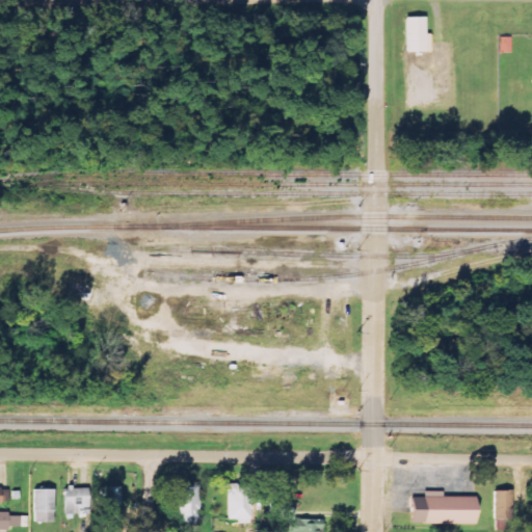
[(425,17),(405,17),(406,52),(432,52),(432,42),(426,42),(425,17)]
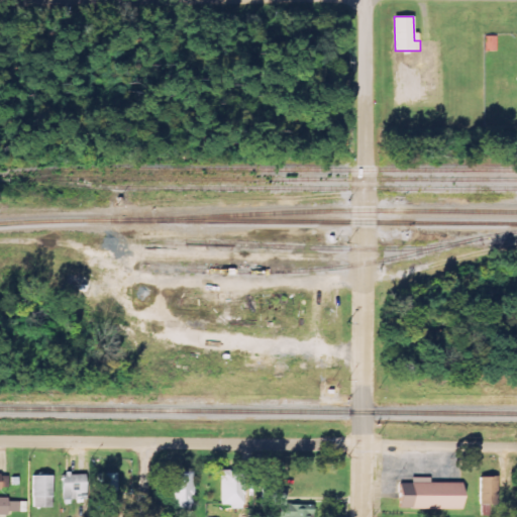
[(221,505),(233,505),(234,509),(243,509),(243,471),(220,471),(221,505)]
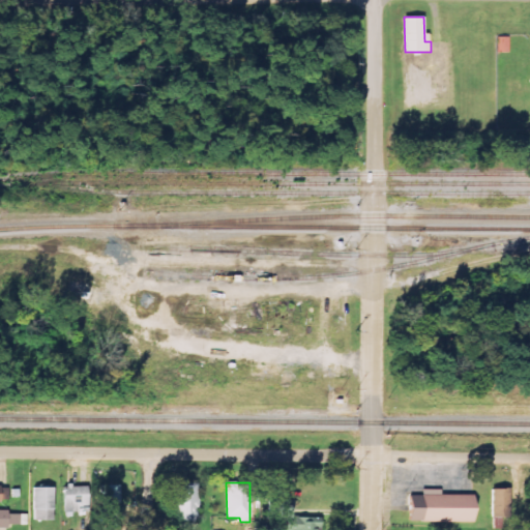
[(120,484),(99,486),(99,511),(121,510),(120,484)]
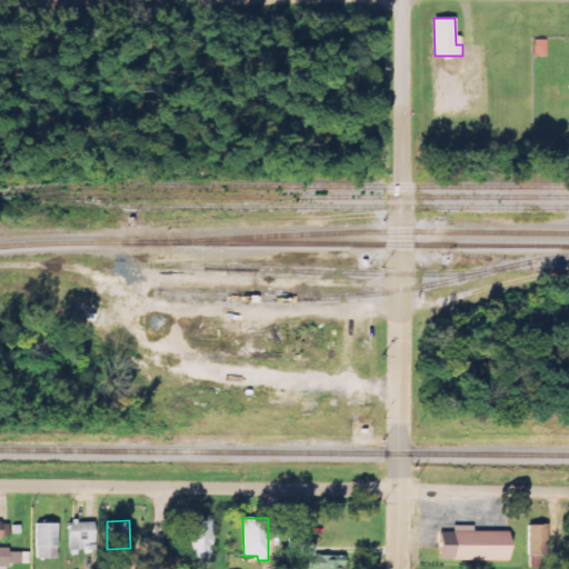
[(211,520),(188,521),(189,556),(212,555),(211,520)]
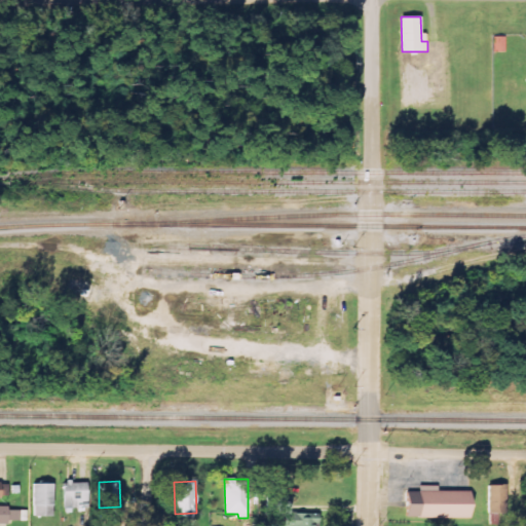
[(87,482),(63,483),(64,508),(87,506),(87,482)]
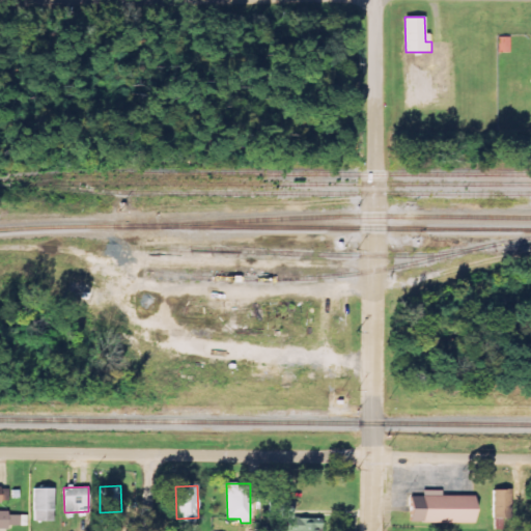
[(54,488),(34,488),(34,522),(54,522),(54,488)]
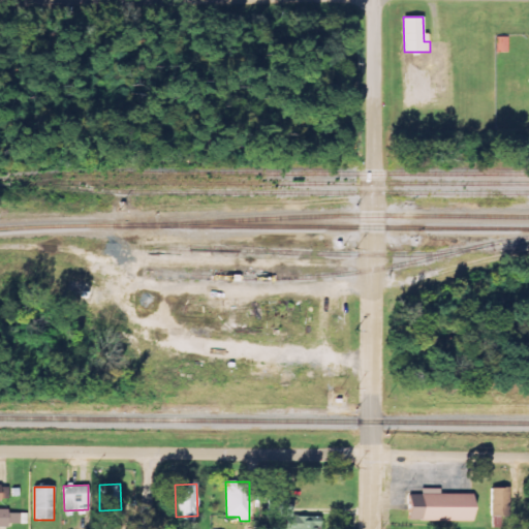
[(491,488),(492,516),(510,515),(509,487),(491,488)]
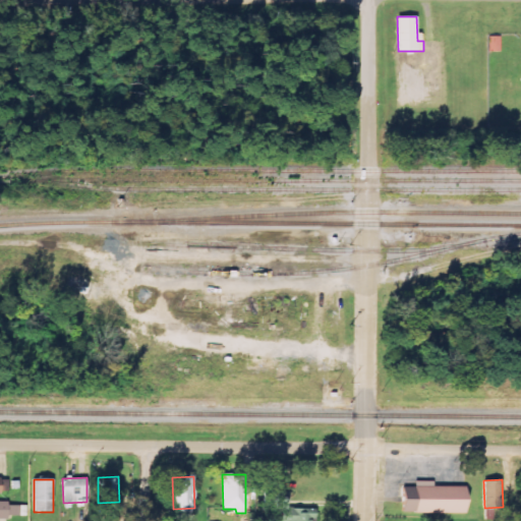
[(465,487),(433,486),(433,480),(402,480),(401,512),(465,514),(465,487)]
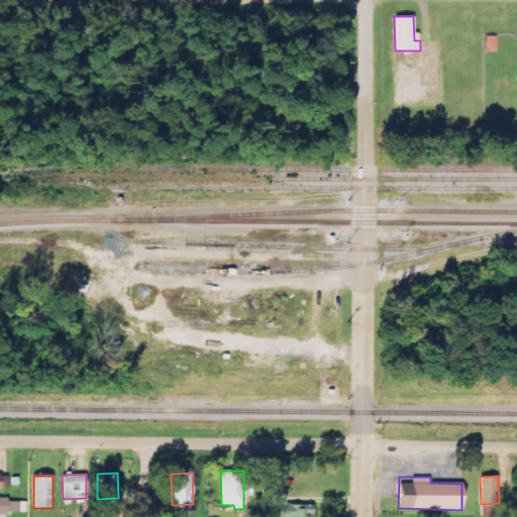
[(286,488),(263,488),(263,507),(277,507),(277,516),(309,516),(310,516),(313,516),(313,504),(286,504),(286,488)]
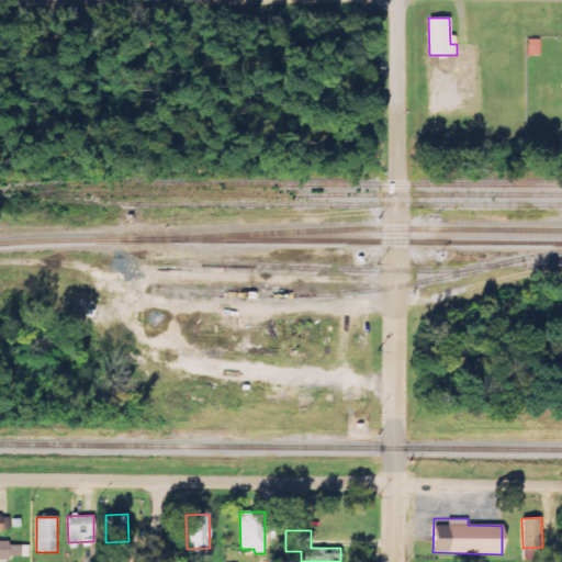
[(0,541),(0,559),(30,559),(29,546),(10,546),(10,541),(0,541)]
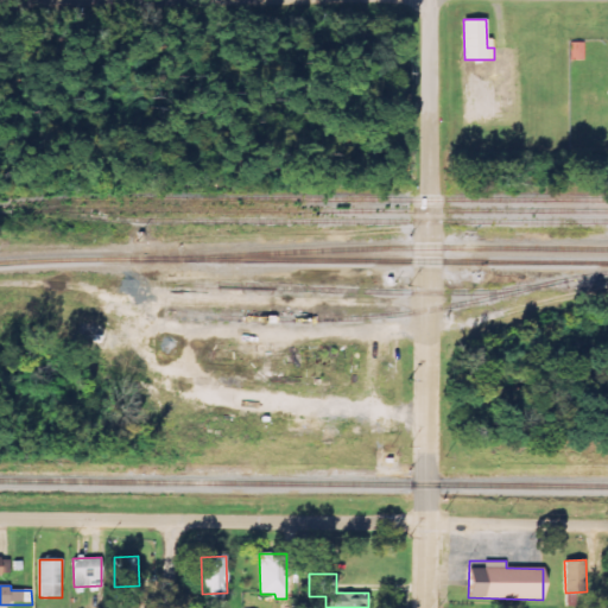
All buildings are outlined.
